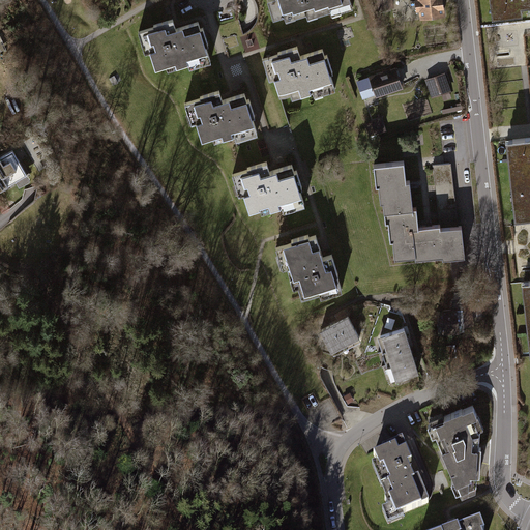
[(268,0),(274,19),(285,16),(286,19),(307,12),(308,17),(332,9),(333,13),(353,7),(351,0),(268,0)]
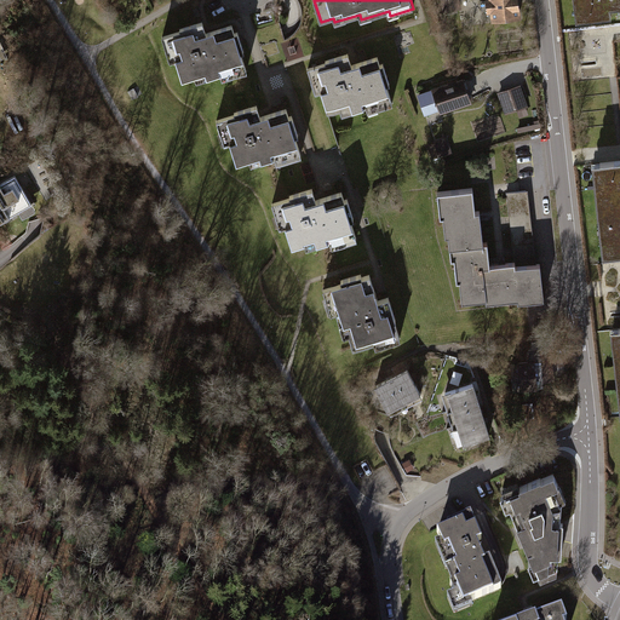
[(520,22),(516,0),(484,0),(488,26),(520,22)]
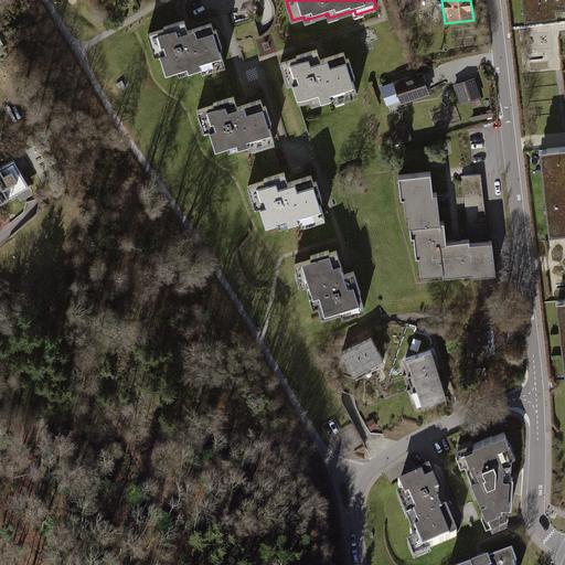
[(564,0),(523,0),(525,21),(560,18),(558,10),(564,9),(564,0)]
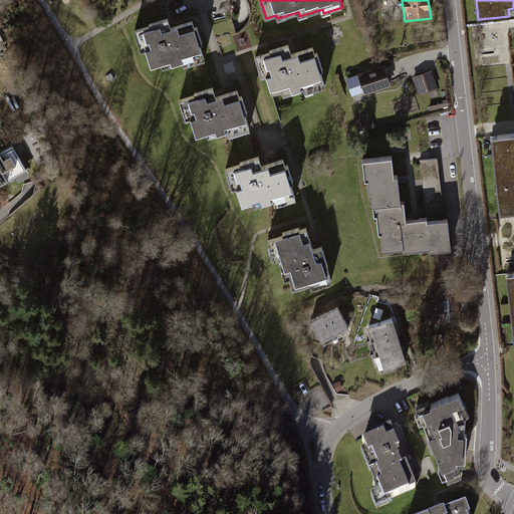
[(195,26),(193,20),(171,27),(168,18),(149,24),(150,25),(134,30),(141,51),(145,49),(151,67),(161,64),(163,69),(172,66),(172,65),(183,62),(184,66),(205,59),(200,44),(203,43),(197,26),(195,26)]
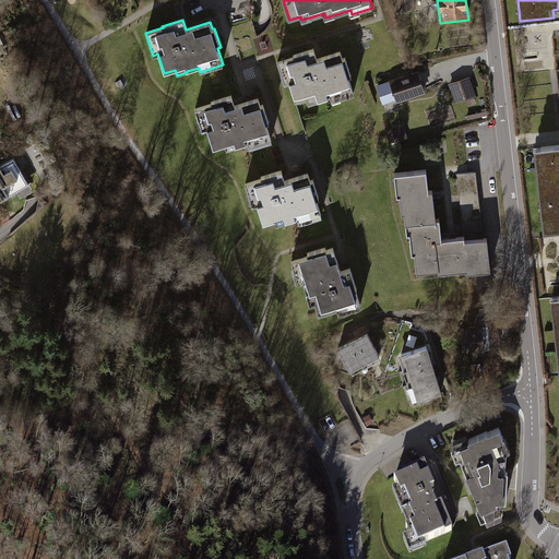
[(294,57),(277,61),(285,85),(290,83),(296,102),(308,98),(309,103),(331,95),(332,100),(355,93),(349,76),(352,75),(346,57),(343,58),(341,51),(318,59),(314,48),(294,55),(294,57)]
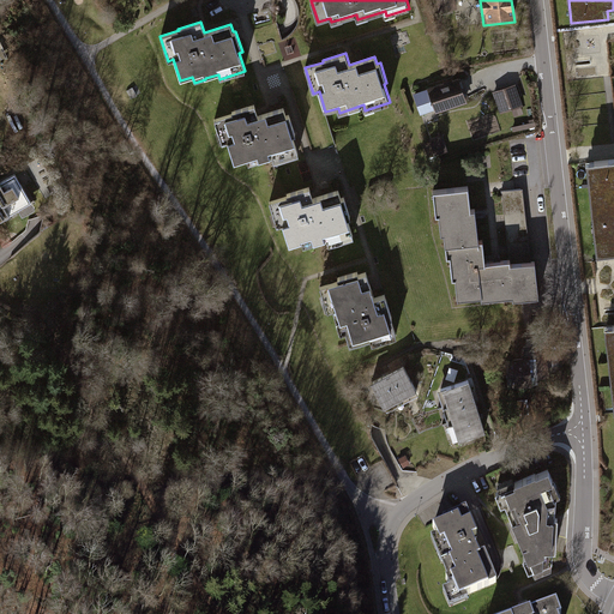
[(458,80),(411,97),(421,124),(468,106),(458,80)]
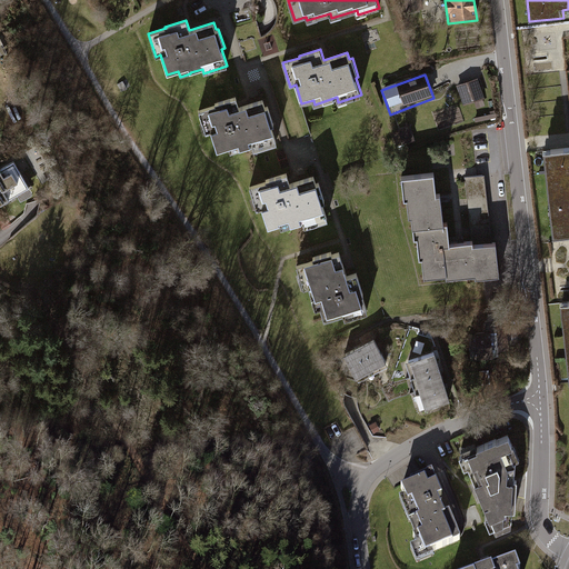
[(481,76),(455,87),(461,106),(489,96),(481,76)]
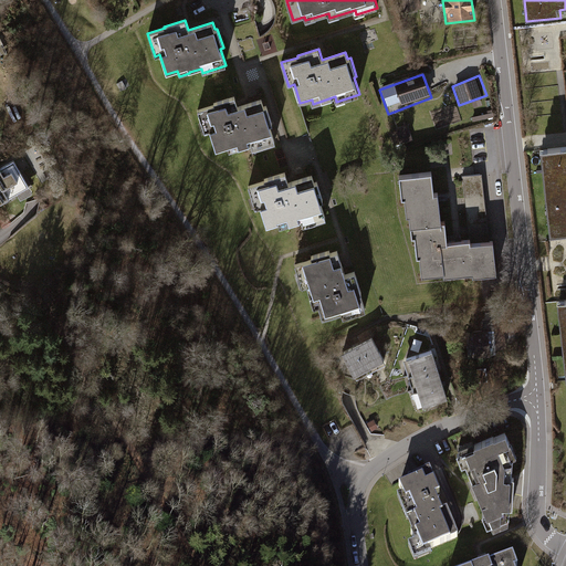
[(264,106),(262,98),(238,106),(234,96),(213,103),(213,105),(197,111),(205,133),(210,132),(216,150),(228,147),(229,153),(239,149),(239,148),(251,144),(253,149),(275,143),(270,125),(273,124),(266,105),(264,106)]
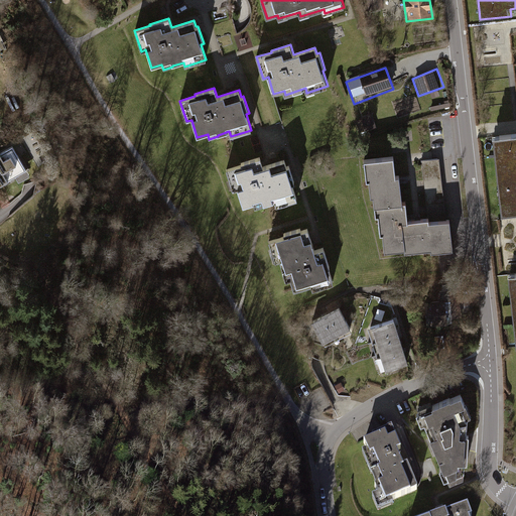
[(361,130),(372,128),(370,118),(359,121),(361,130)]
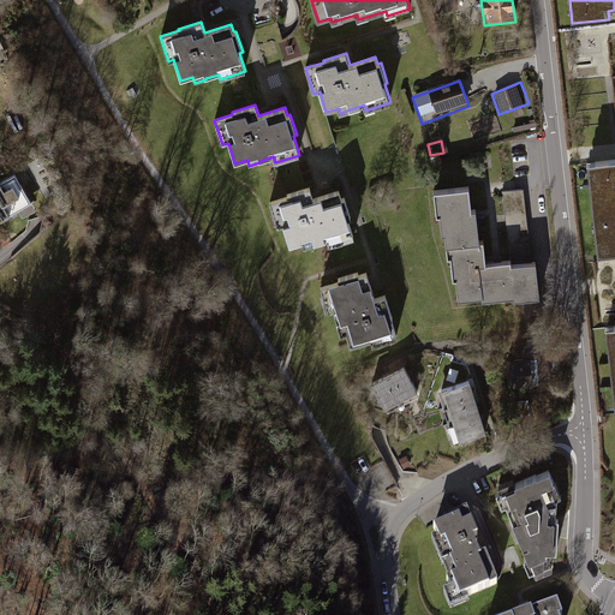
[(614,161),(586,165),(596,254),(614,251),(614,161)]
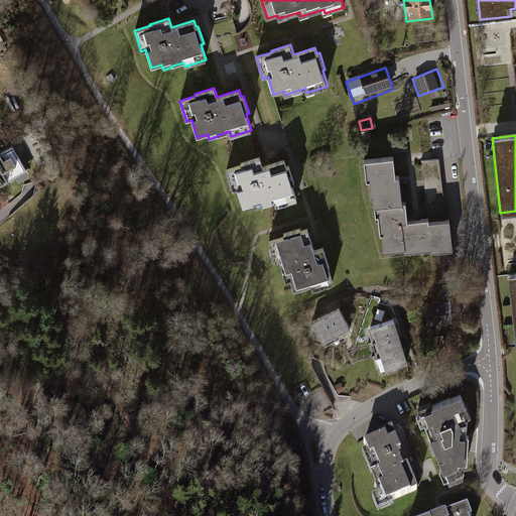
[(0,189),(26,175),(10,148),(0,153),(0,189)]
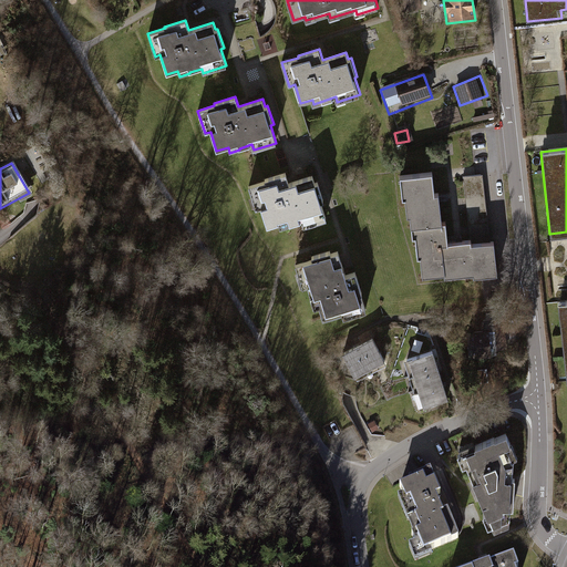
[(316,183),(313,176),(289,183),(286,173),(265,179),(266,182),(248,187),(256,210),(260,209),(267,228),(279,224),(280,229),(290,226),(290,225),(302,222),(305,226),(327,218),(322,202),(325,200),(319,183),(316,183)]
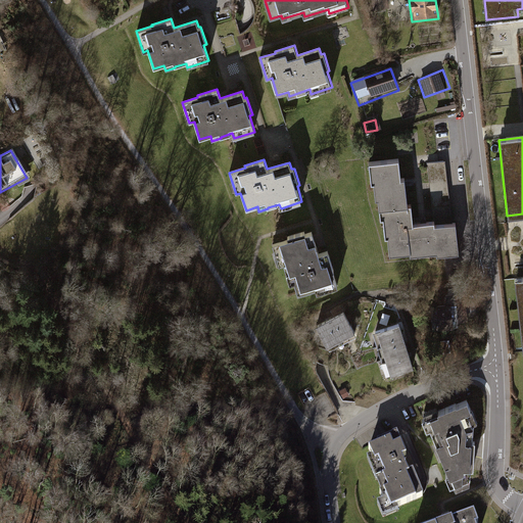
[(436,223),(452,222),(446,160),(431,161),(436,223)]
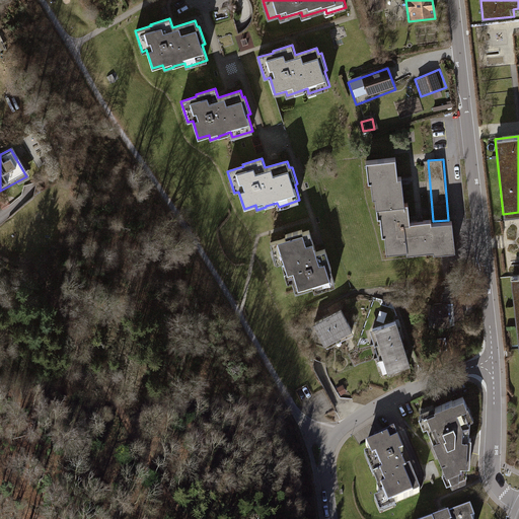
[(366,166),(373,212),(401,210),(394,163),(366,166)]
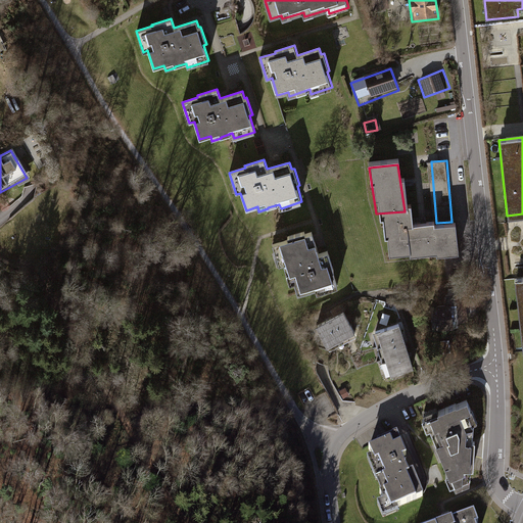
[(405,211),(376,214),(383,260),(409,258),(407,230),(413,229),(411,210),(405,211)]
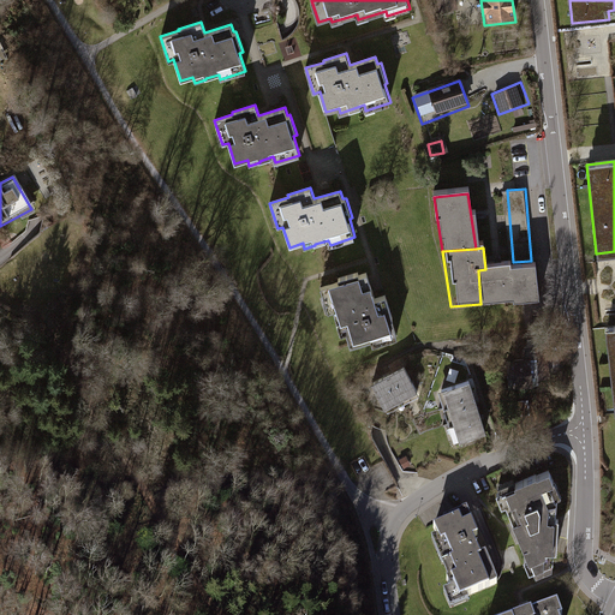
[(478,270),(481,304),(512,300),(512,306),(539,303),(536,267),(508,269),(508,267),(485,269),(478,270)]
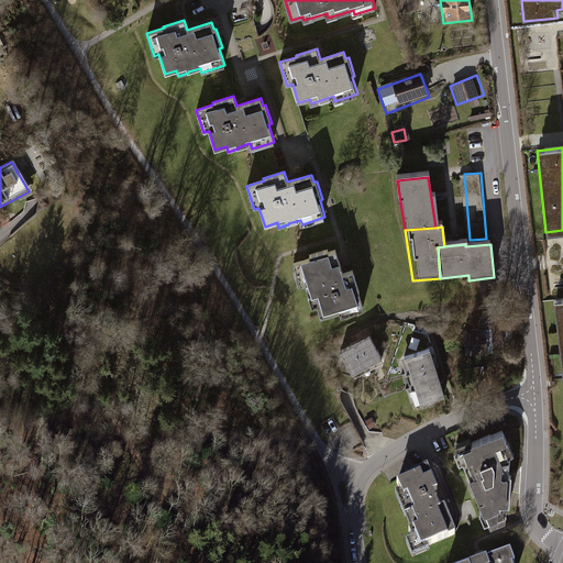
[(344,274),(337,251),(329,253),(329,251),(310,256),(311,258),(294,264),(301,286),(306,285),(309,297),(308,297),(311,308),(318,306),(321,318),(340,311),(342,317),(364,309),(360,294),(361,293),(354,272),(344,274)]
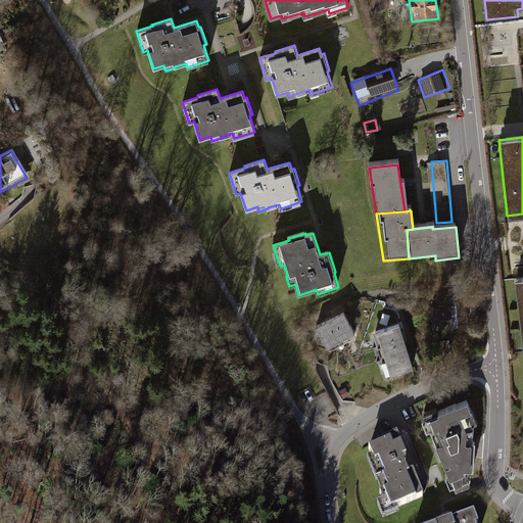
[(342,317),(329,323),(340,344),(353,337),(342,317)]
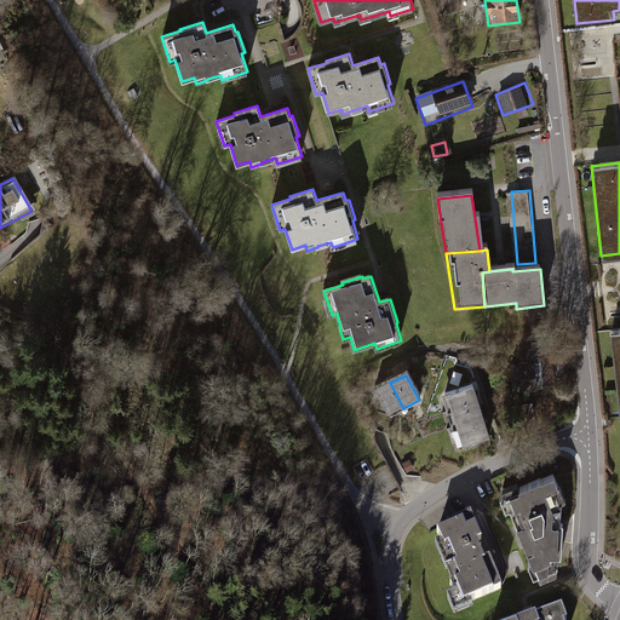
[(403,408),(390,383),(373,391),(386,417),(403,408)]
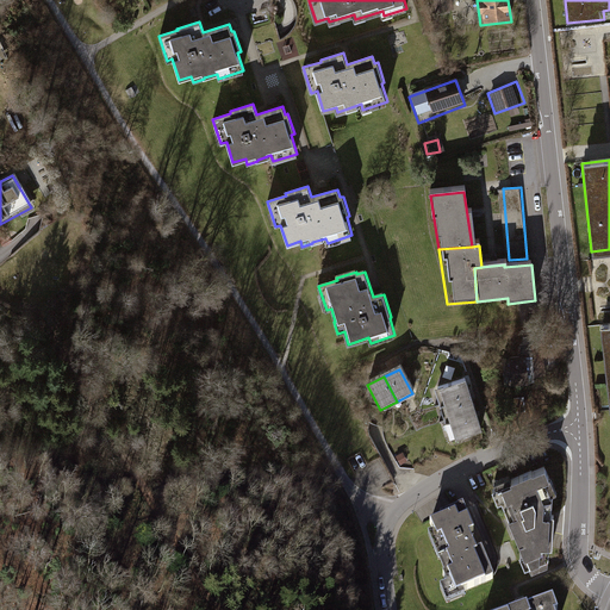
[(466,383),(431,393),(436,409),(471,397),(466,383)]
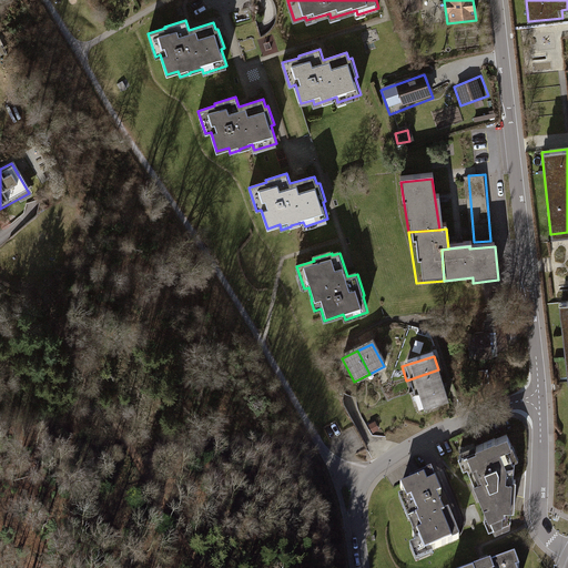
[(438,369),(406,381),(412,396),(444,385),(438,369)]
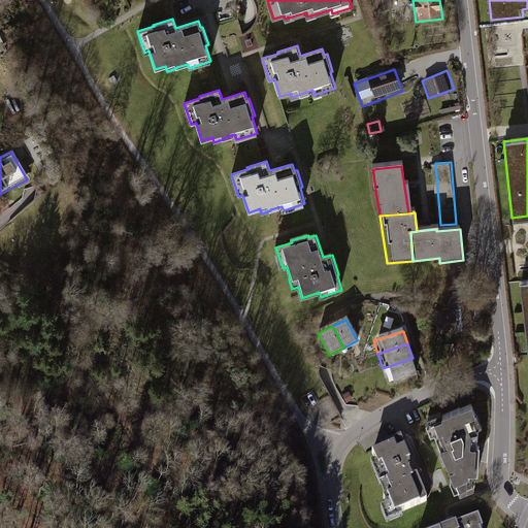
[(418,373),(413,358),(383,368),(388,384),(418,373)]
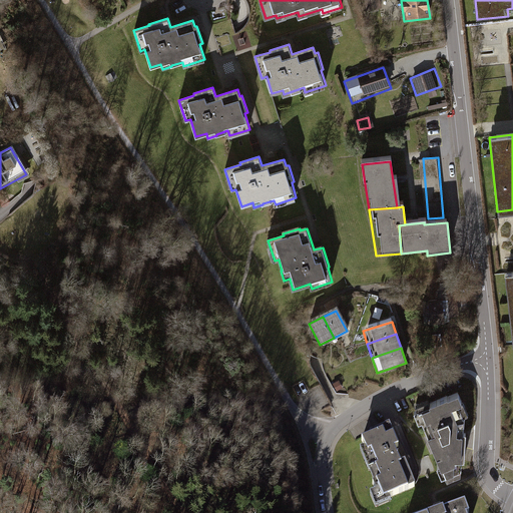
[(466,469),(456,399),(414,411),(438,477),(466,469)]
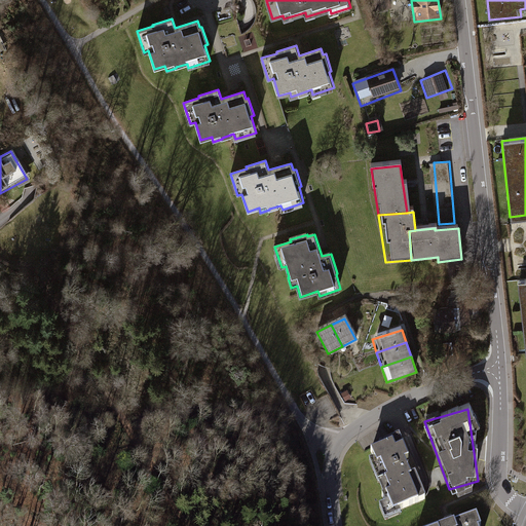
[(425,505),(398,443),(363,458),(390,521),(425,505)]
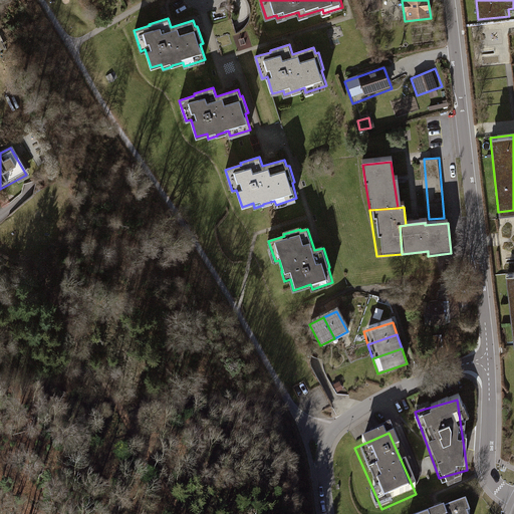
[(467,513),(464,504),(437,513),(467,513)]
